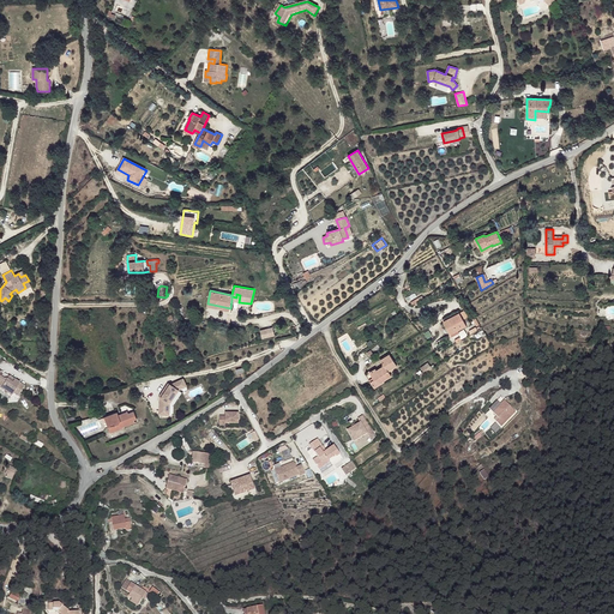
[(467,326),(463,319),(459,313),(444,321),(450,335),(467,326)]
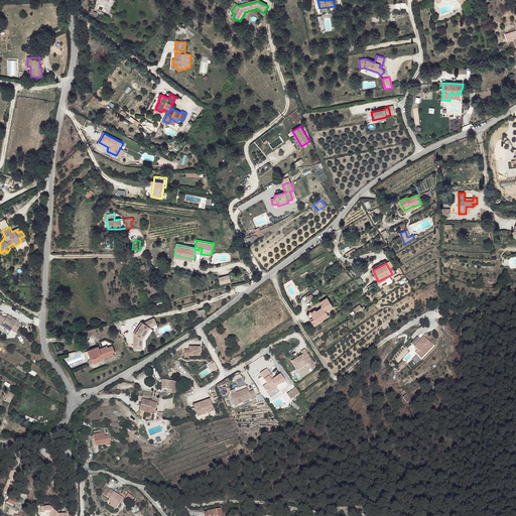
[(220,284),(231,283),(230,275),(219,277),(220,284)]
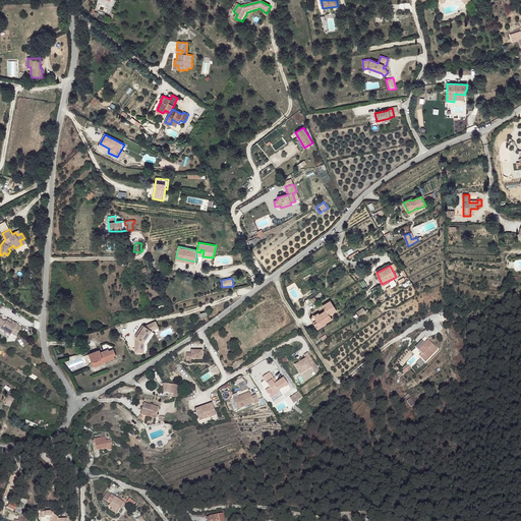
[(326,323),(332,319),(330,314),(337,310),(331,300),(323,305),(326,310),(320,314),(319,312),(312,317),(310,317),(317,330),(326,324),(326,323)]
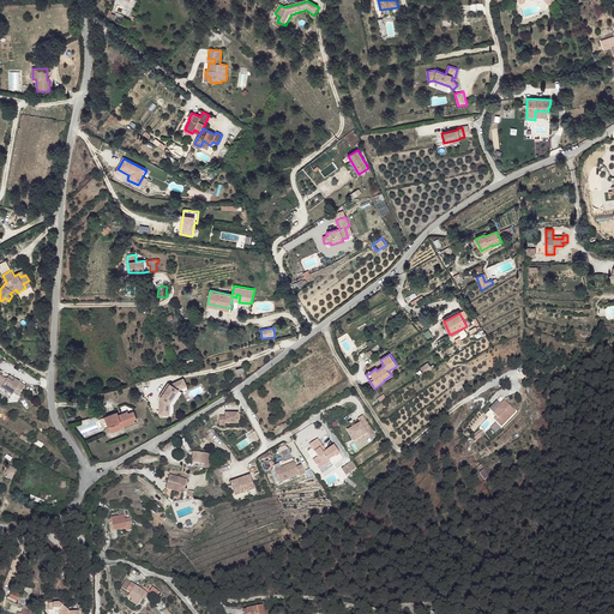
[(420,378),(432,368),(434,366),(433,365),(431,366),(428,362),(421,367),(423,372),(419,375),(420,378)]
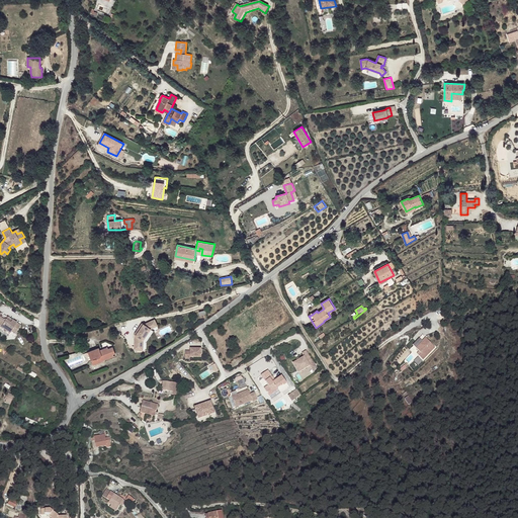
[(20,326),(17,324),(12,321),(11,322),(7,319),(4,320),(0,317),(0,315),(1,315),(0,313),(0,325),(1,327),(1,328),(10,334),(11,332),(15,334),(20,326)]
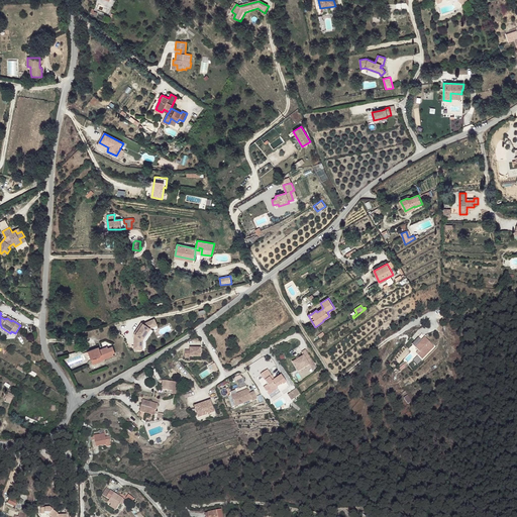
[(134,333),(133,349),(142,349),(142,339),(150,328),(158,325),(154,319),(143,324),(142,322),(134,333)]
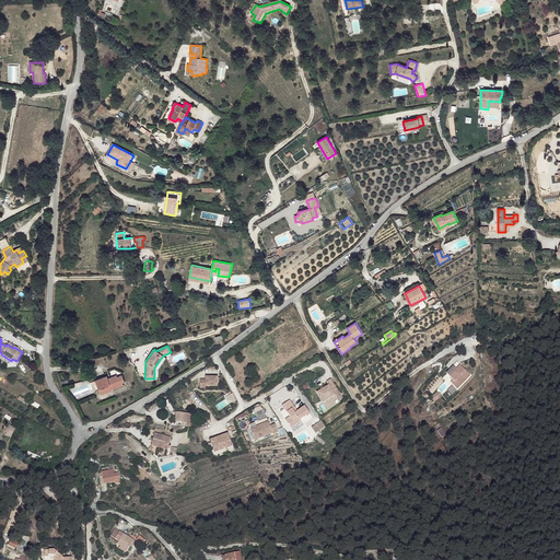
[(457,370),(451,377),(456,383),(454,385),(457,389),(471,376),(461,365),(456,369),(457,370)]
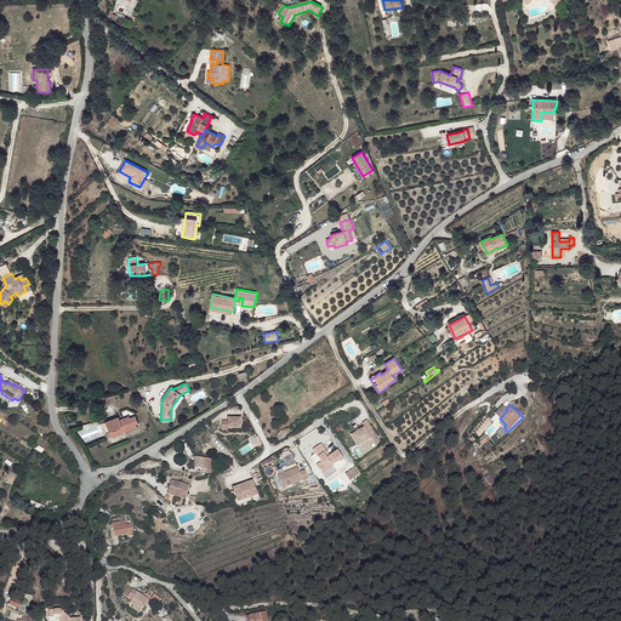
[(136,425),(138,423),(136,415),(130,417),(129,416),(120,420),(119,416),(106,422),(109,432),(112,432),(112,433),(117,431),(117,429),(120,428),(123,433),(137,427),(136,425)]
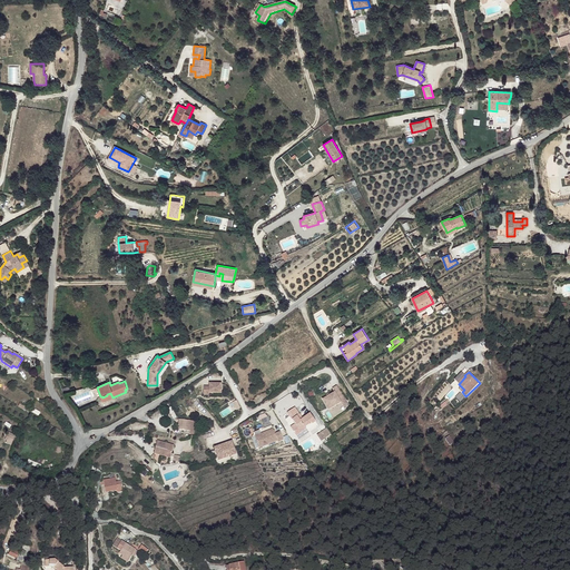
[(222,393),(222,384),(209,384),(209,386),(204,386),(204,395),(209,395),(209,393),(222,393)]
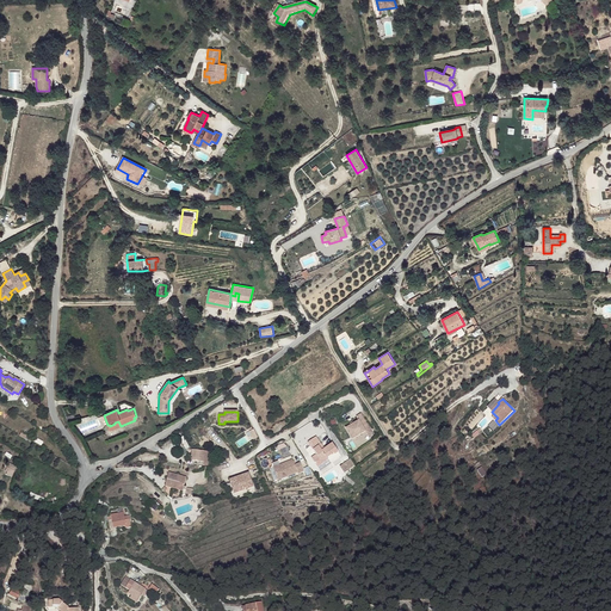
[(370,430),(360,414),(356,417),(358,420),(353,424),(351,425),(346,429),(352,439),(365,432),(370,430)]
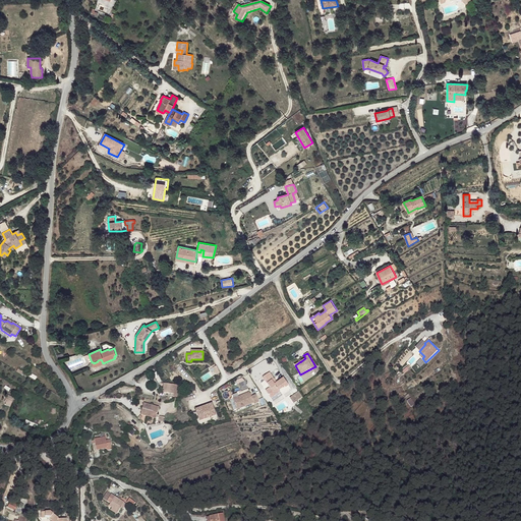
[(94,367),(103,364),(103,363),(101,359),(98,360),(98,361),(94,363),(94,362),(92,362),(94,367)]
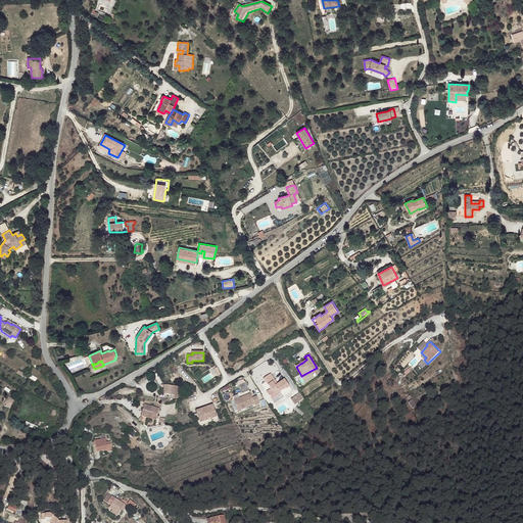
[(29,374),(19,369),(16,373),(26,378),(29,374)]
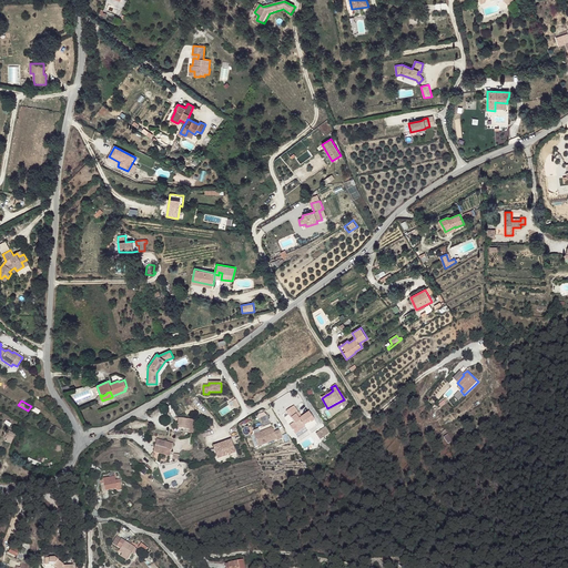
[(305,427),(314,421),(310,412),(302,417),(300,419),(296,415),(298,413),(294,406),(286,412),(294,423),(290,426),(295,434),(305,427)]
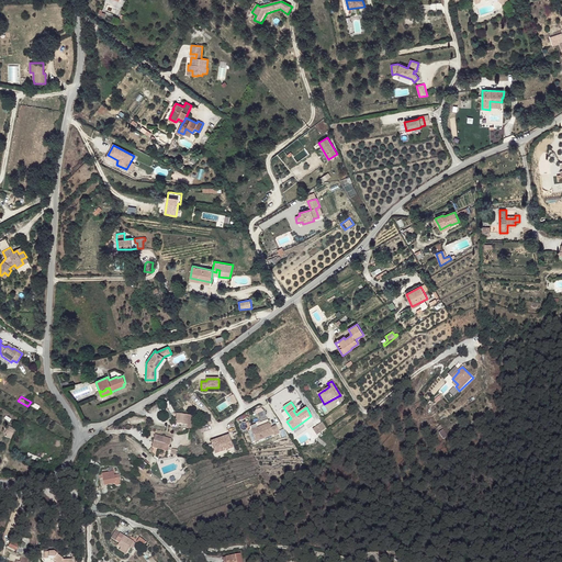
[(191,428),(193,415),(177,414),(176,424),(183,425),(187,425),(187,428),(191,428)]
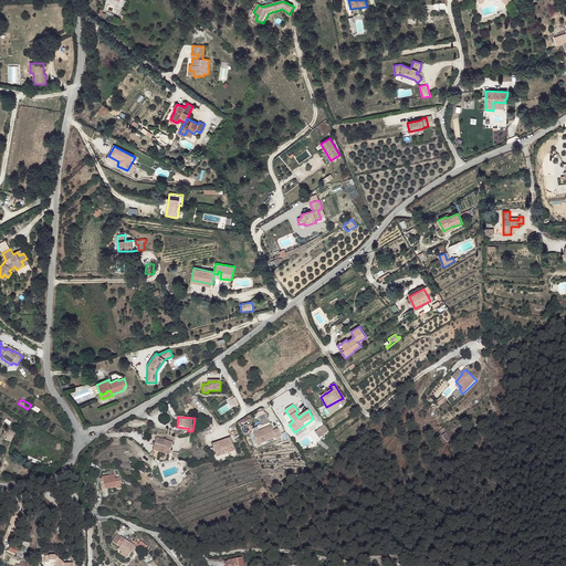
[(281,437),(278,429),(273,431),(270,422),(260,426),(260,428),(252,431),(258,444),(275,438),(276,439),(281,437)]
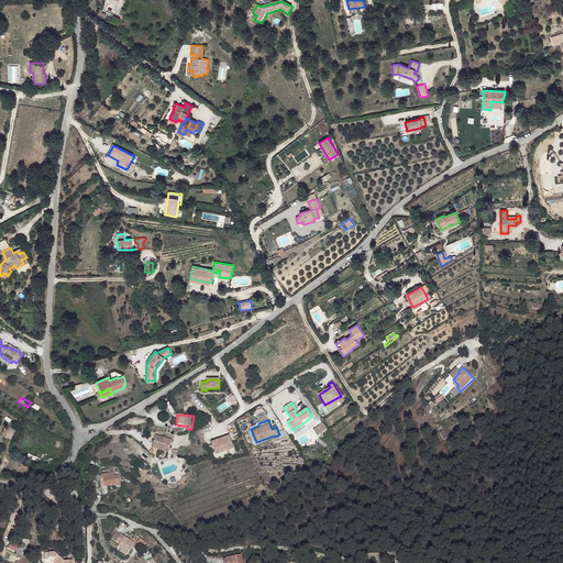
[(295,434),(305,427),(302,423),(293,430),(295,434)]
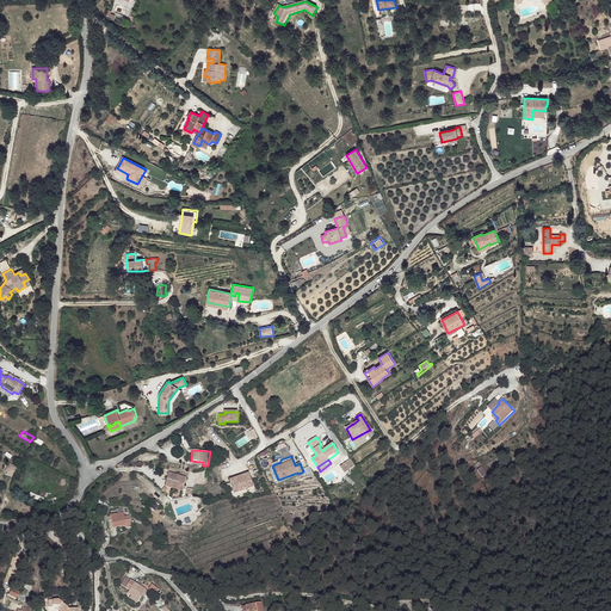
[(12,477),(17,467),(8,463),(5,471),(7,473),(6,475),(12,477)]
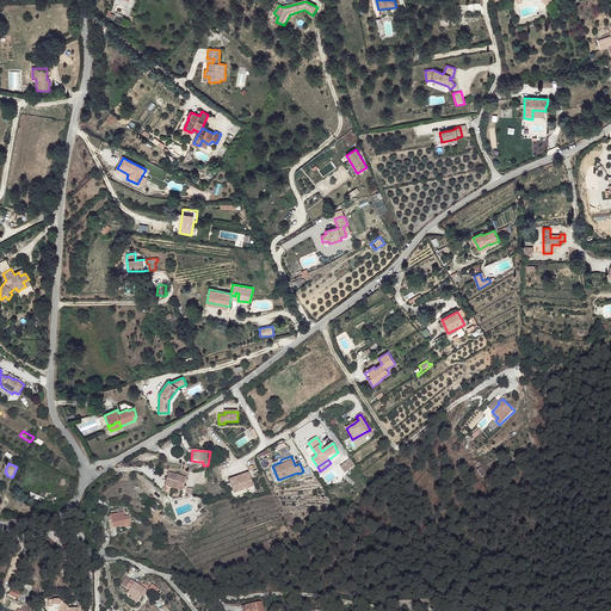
[(183,491),(186,477),(168,473),(165,486),(183,491)]
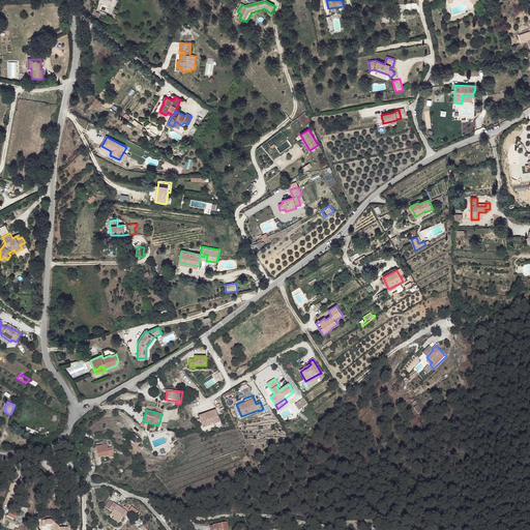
[(215,410),(198,416),(202,429),(219,422),(215,410)]
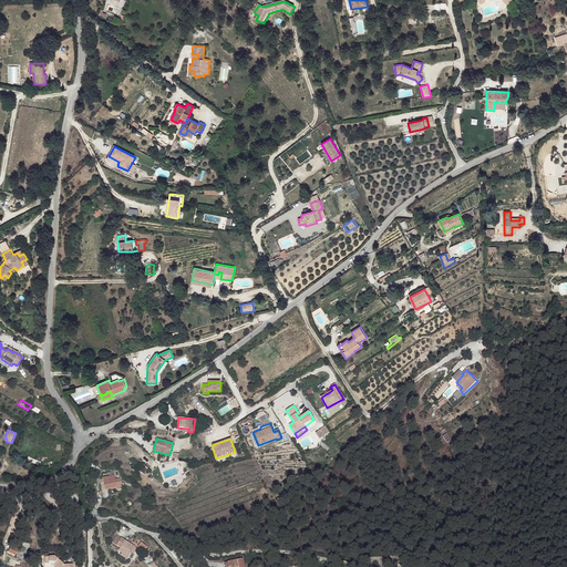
[(115,480),(115,476),(110,477),(103,478),(105,490),(116,487),(116,491),(122,490),(120,483),(116,483),(115,480)]
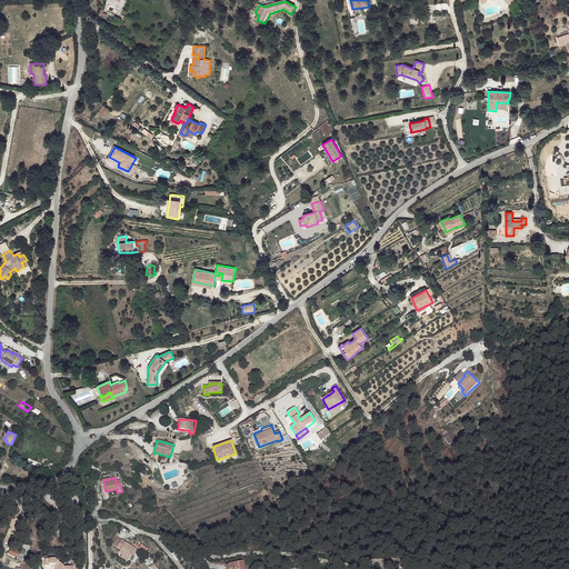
[(119,542),(113,540),(110,548),(116,551),(119,542)]
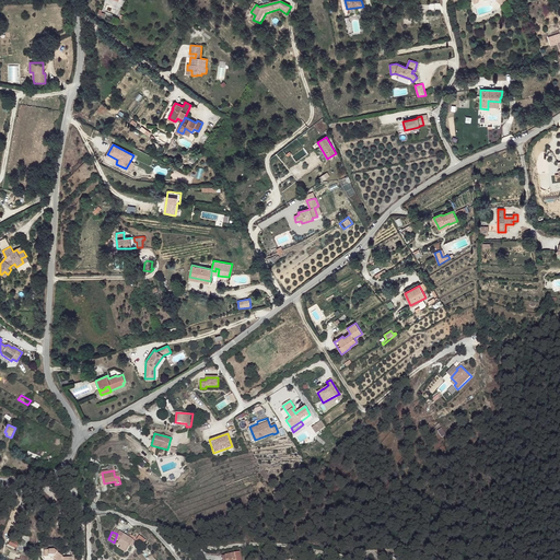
[(129,539),(117,534),(114,543),(117,544),(116,548),(119,549),(129,553),(133,543),(131,541),(130,544),(128,541),(129,539)]
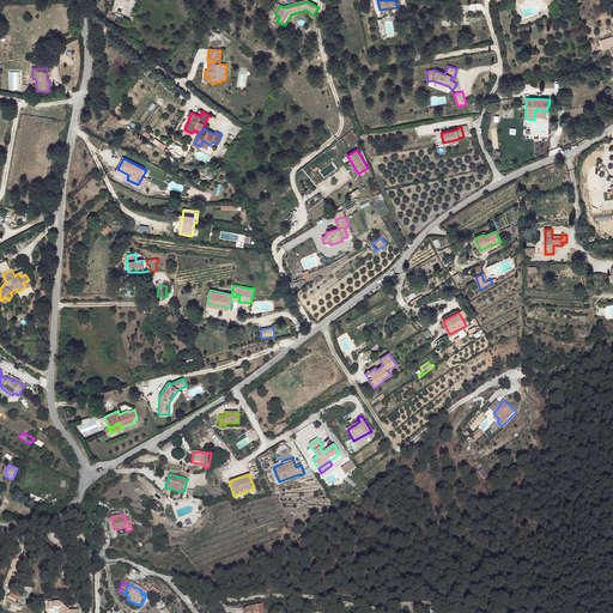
[(17,601),(20,594),(12,590),(8,596),(17,601)]
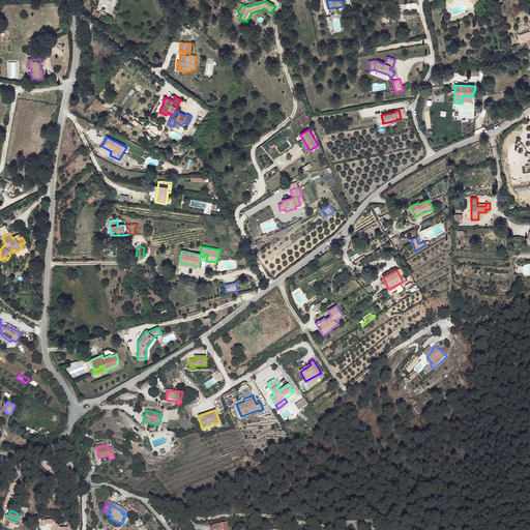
[(67,529),(68,527),(60,528),(54,522),(51,520),(46,520),(41,521),(41,527),(49,527),(52,529),(67,529)]
